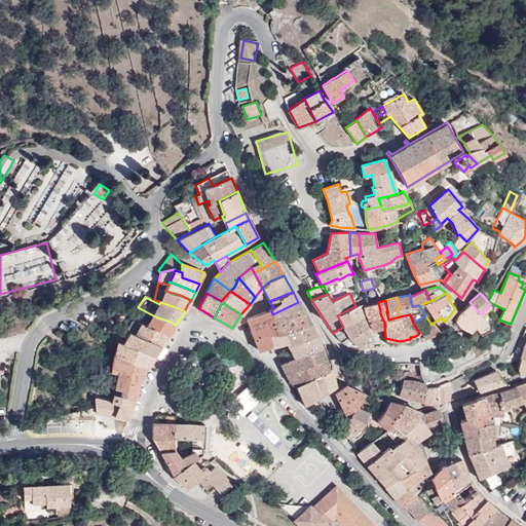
[(289,318),(305,312),(298,302),(272,314),(273,321),(289,318)]
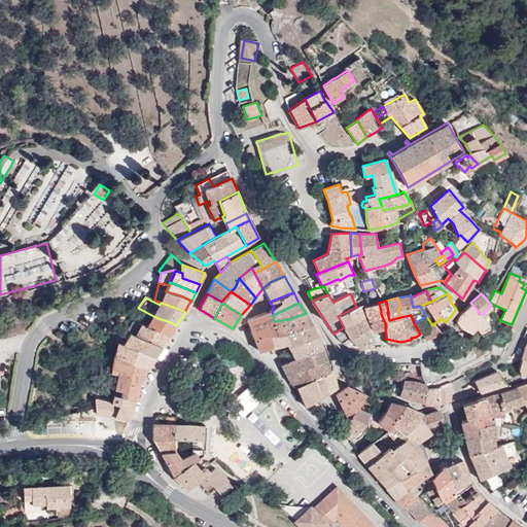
[(381,311),(379,303),(364,307),(367,316),(373,329),(385,326),(386,325),(381,314),(381,311)]
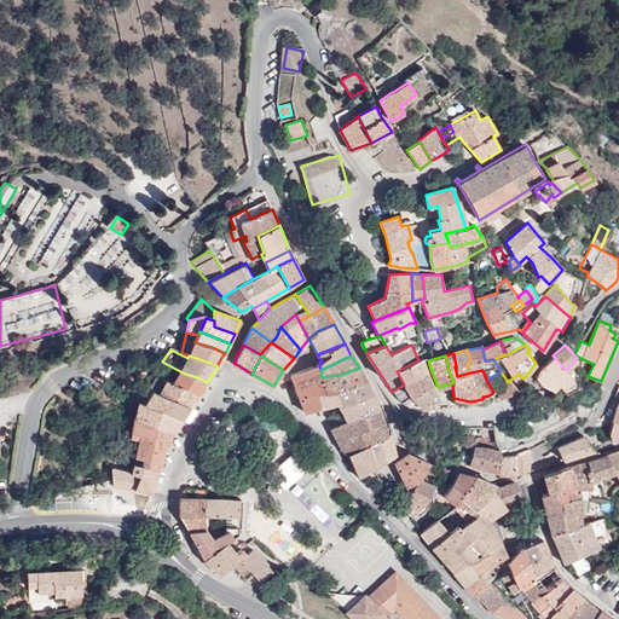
[(559,383),(566,393),(577,386),(566,370),(553,356),(539,369),(537,375),(537,377),(539,381),(542,383),(554,389),(559,383)]
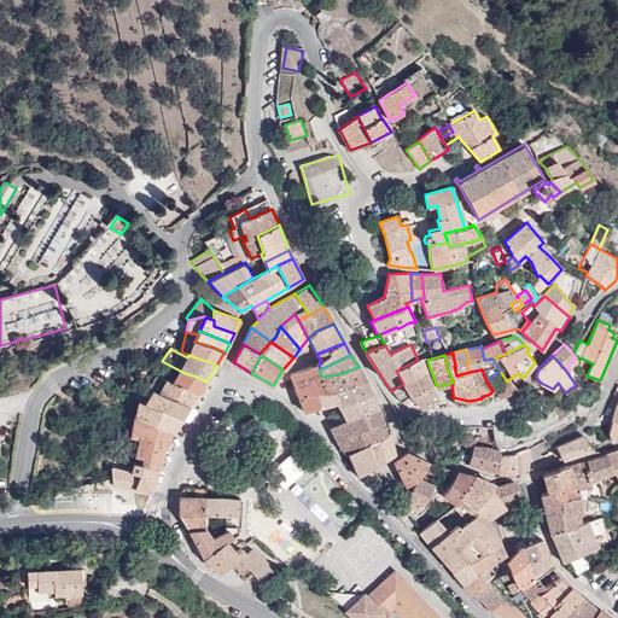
[(415,377),(425,371),(426,369),(421,357),(418,360),(408,365),(396,371),(402,382),(415,377)]
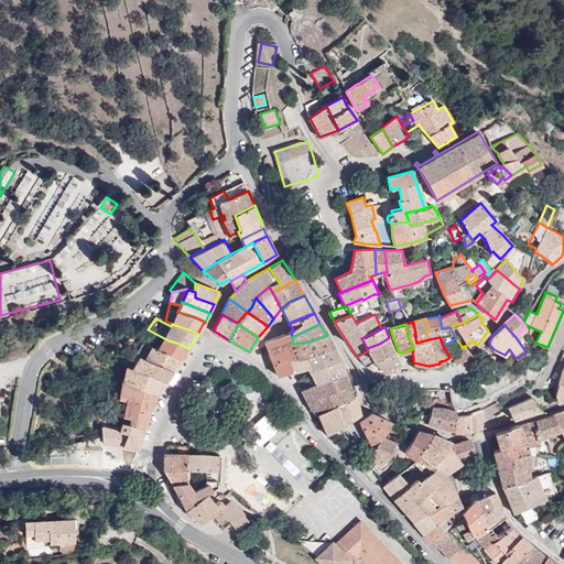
[(305,357),(334,348),(327,335),(310,342),(293,344),(292,337),(291,331),(264,342),(269,353),(278,377),(292,371),(289,359),(297,359),(305,357)]
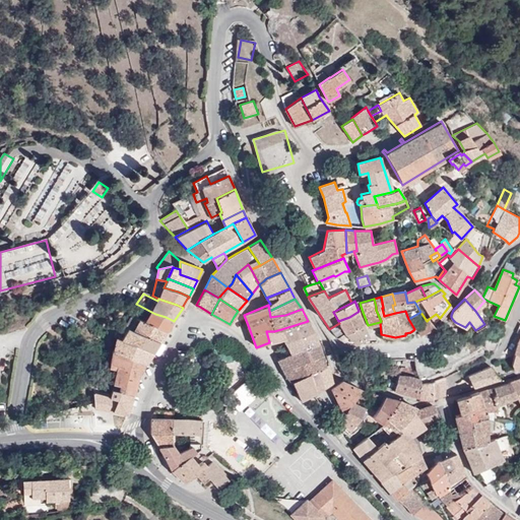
[(167,331),(174,321),(166,317),(155,314),(151,312),(145,322),(167,331)]
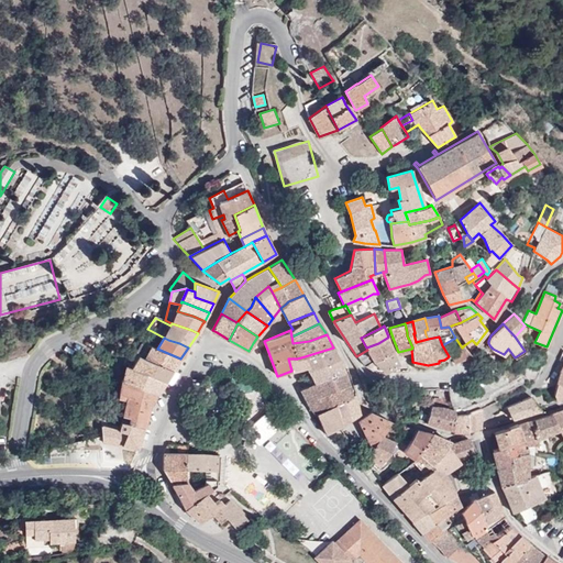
[(383,356),(393,351),(387,338),(378,343),(366,348),(367,350),(374,361),(383,356)]
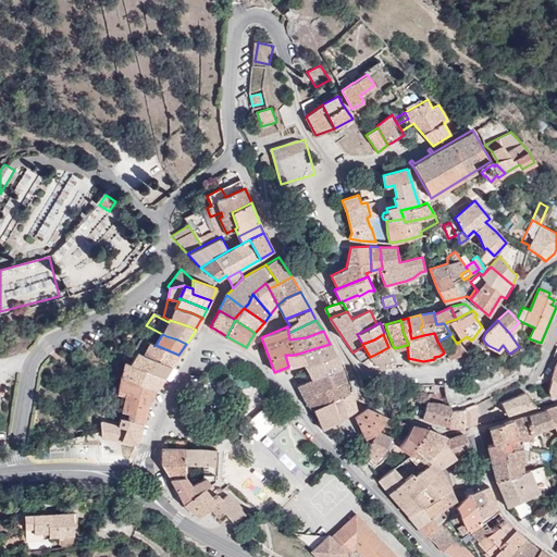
[(140,339),(135,350),(171,366),(178,355),(156,345),(149,342),(148,343),(140,339)]
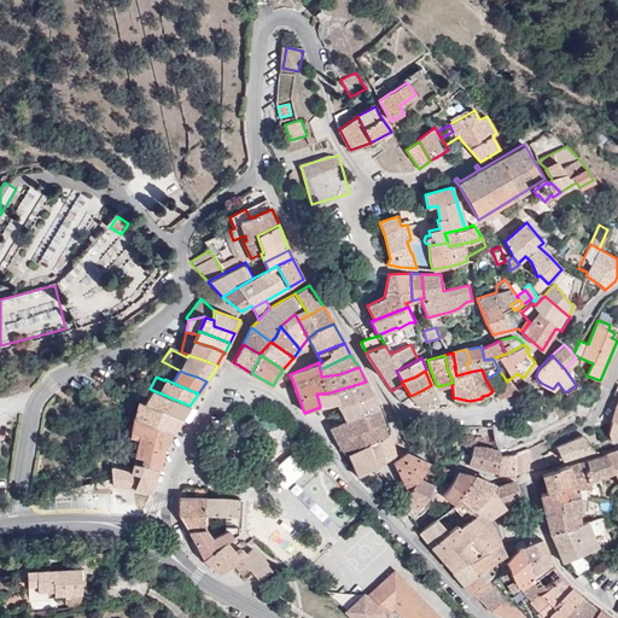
[(518,391),(517,389),(509,379),(507,382),(496,389),(499,394),(501,400),(518,391)]
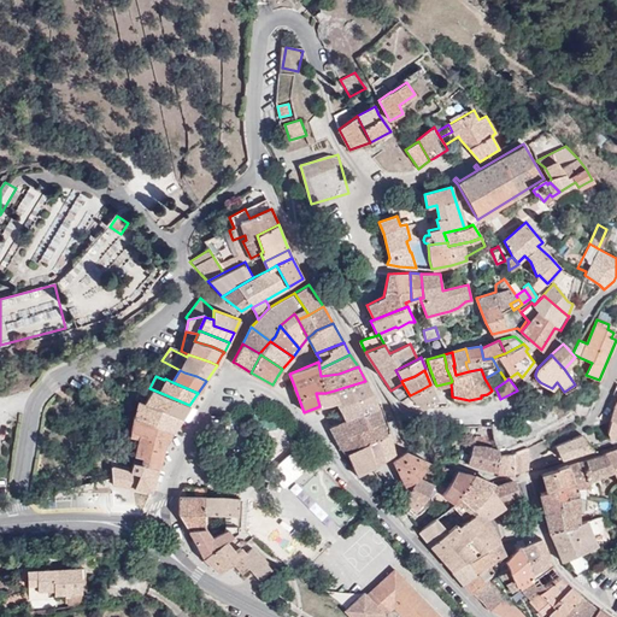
[(339,406),(372,394),(365,381),(334,391),(325,393),(329,404),(336,401),(338,404),(339,406)]
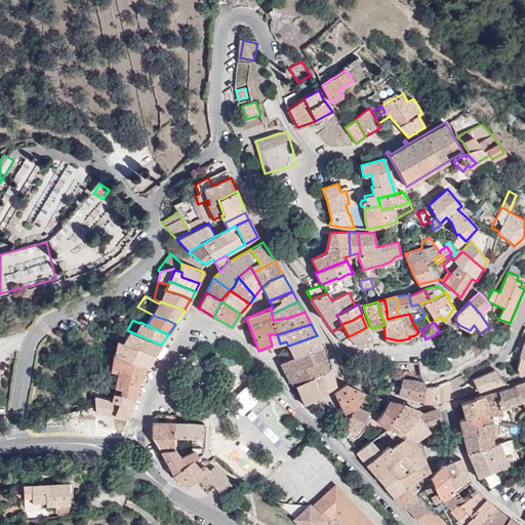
[(349,336),(340,341),(346,345),(350,346),(357,347),(362,346),(371,339),(366,327),(357,332),(349,336)]
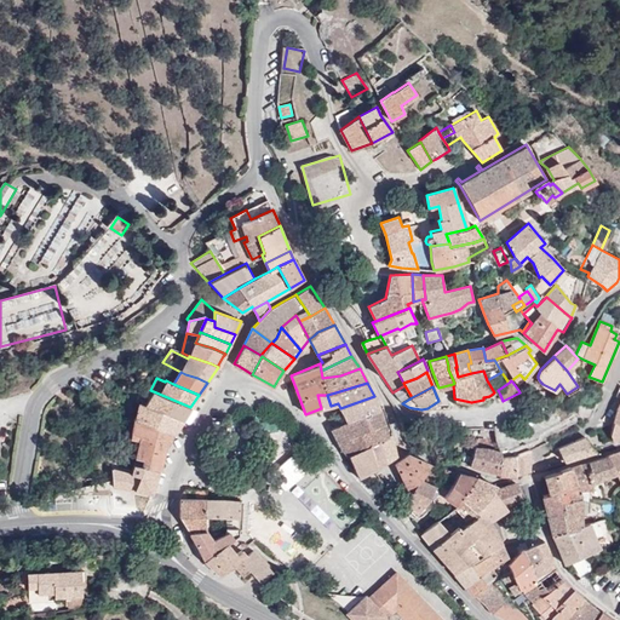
[(150,390),(145,388),(143,391),(142,390),(136,401),(139,402),(182,420),(190,407),(150,390)]
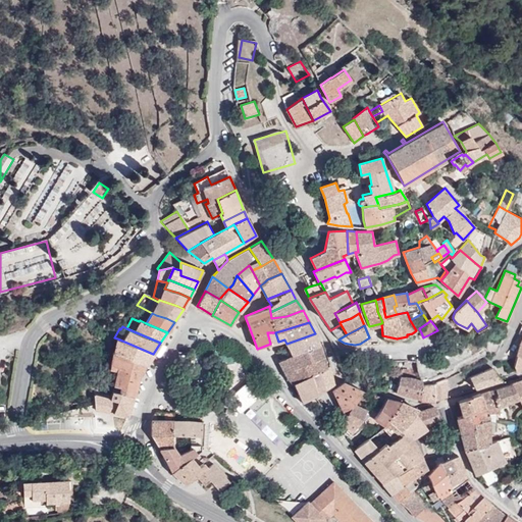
[(270,344),(278,342),(275,332),(267,332),(270,344)]
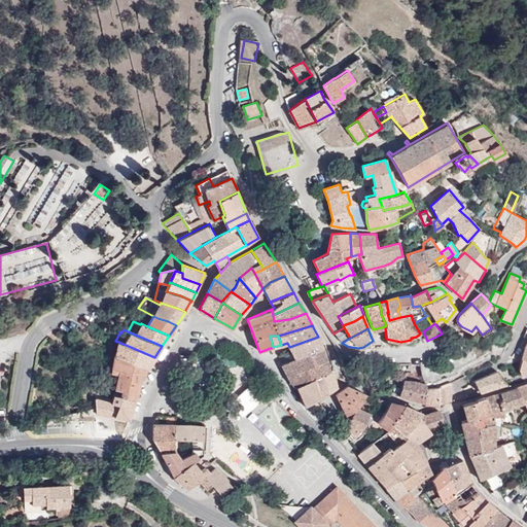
[(294,358),(322,347),(318,337),(289,347),(294,358)]
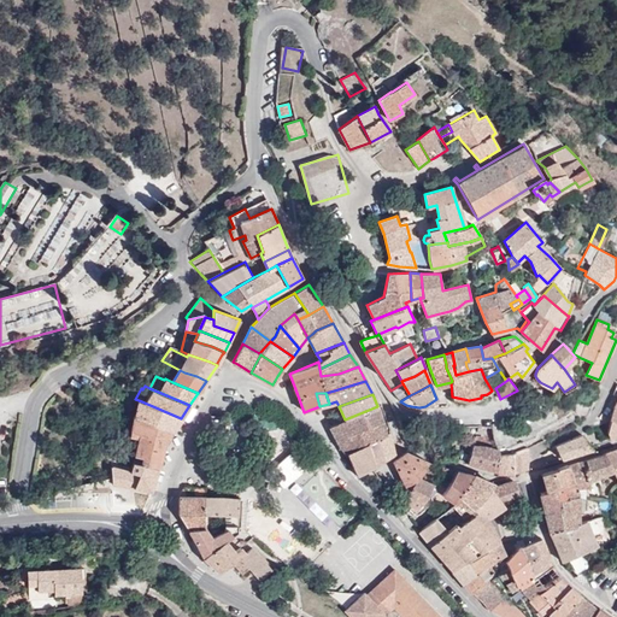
[(609,438),(616,434),(616,398),(613,404),(606,432),(609,438)]
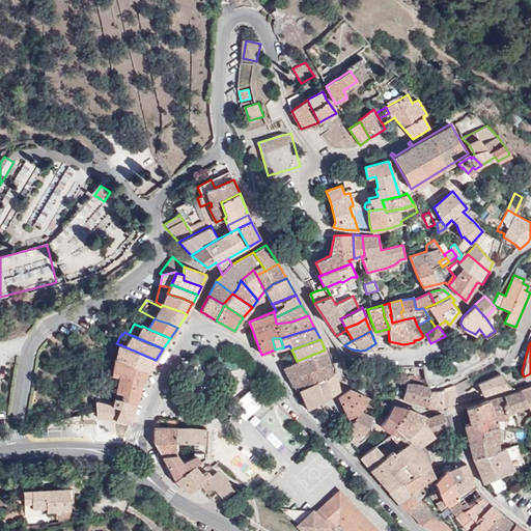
[(116,359),(114,358),(114,361),(123,364),(120,373),(142,381),(143,382),(147,373),(156,360),(119,344),(116,359)]
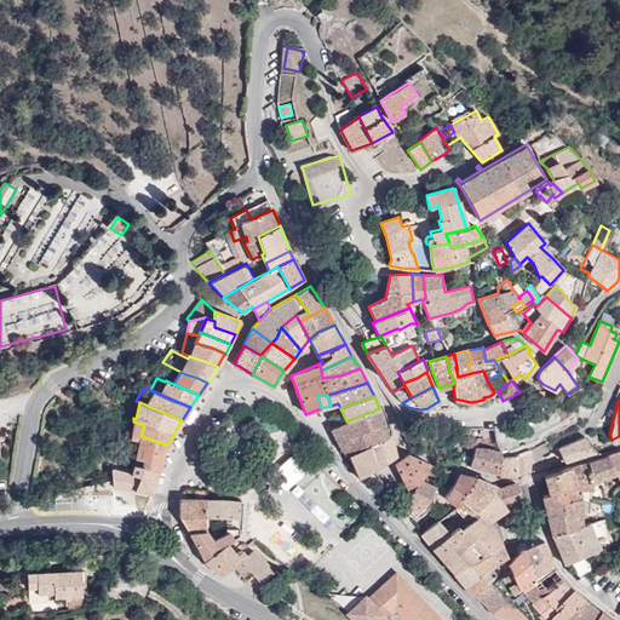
[(360,449),(369,445),(379,440),(388,436),(379,408),(346,422),(355,441),(360,449)]
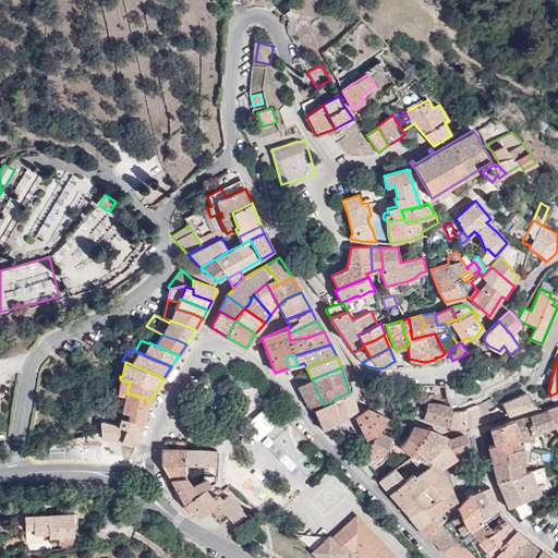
[(130,383),(120,379),(118,393),(114,410),(121,411),(121,412),(128,414),(128,420),(144,424),(147,411),(149,400),(126,392),(130,383)]
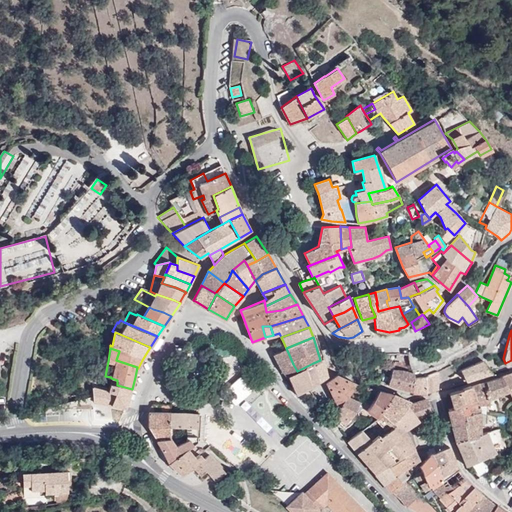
[(293,364),(286,348),(274,353),(282,369),(293,364)]
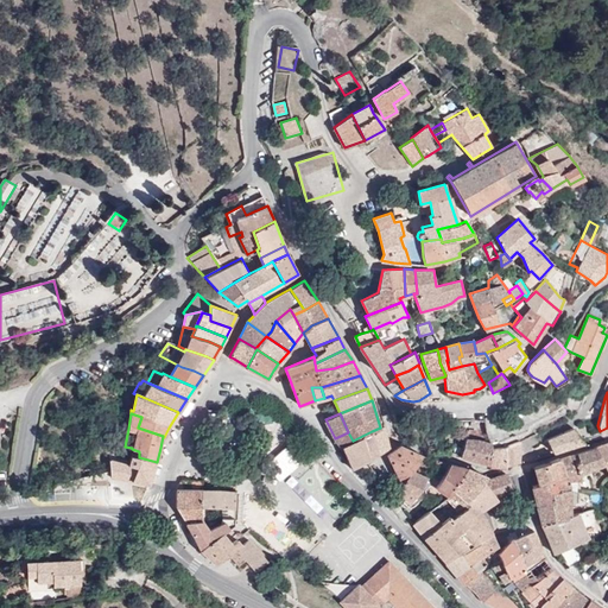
[(372,431),(379,454),(390,445),(384,426),(380,428),(372,431)]
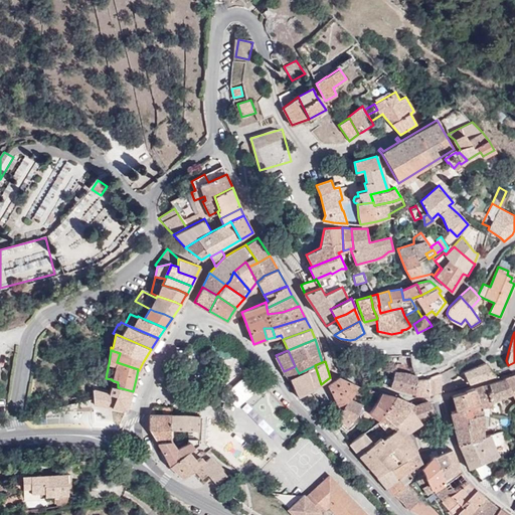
[(465,374),(469,383),(495,374),(486,362),(464,372),(465,374)]
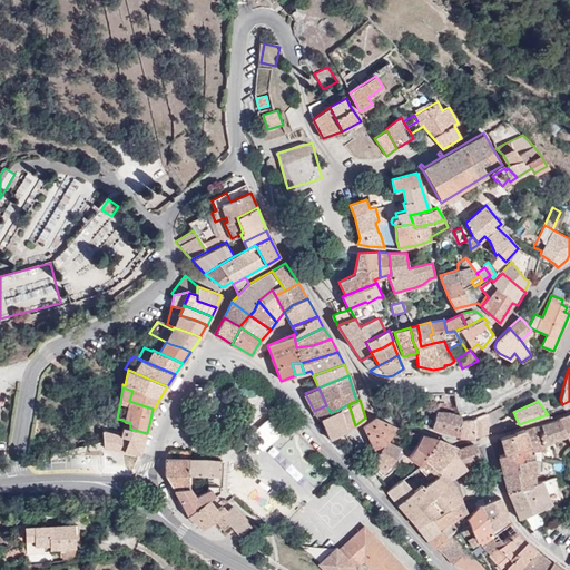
[(439,403),(432,428),(459,434),(461,420),(457,405),(454,404),(439,403)]
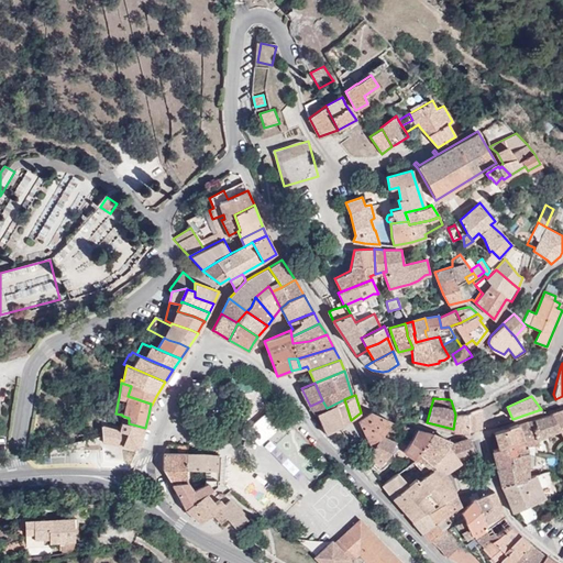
[(335,404),(342,424),(351,420),(344,399),(335,404)]
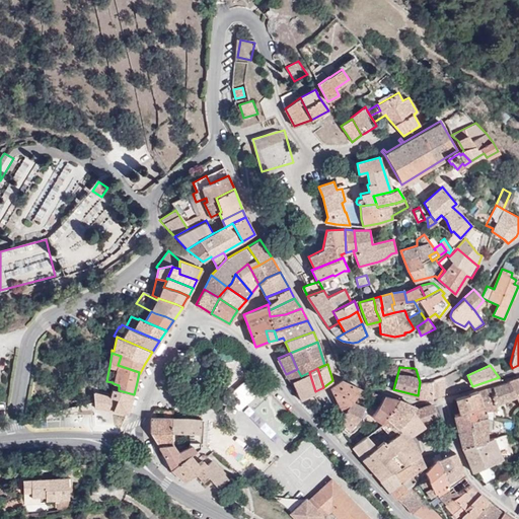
[(292,381),(301,376),(297,369),(286,374),(292,381)]
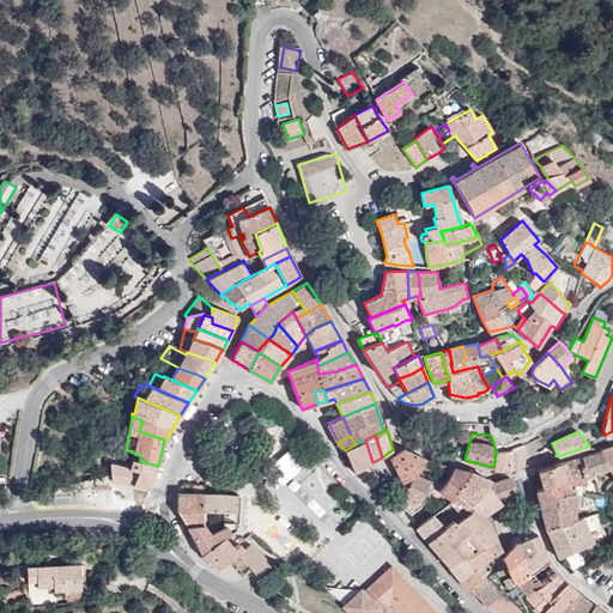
[(352,467),(354,473),(372,462),(365,439),(356,444),(345,450),(347,457),(358,451),(363,461),(352,467)]
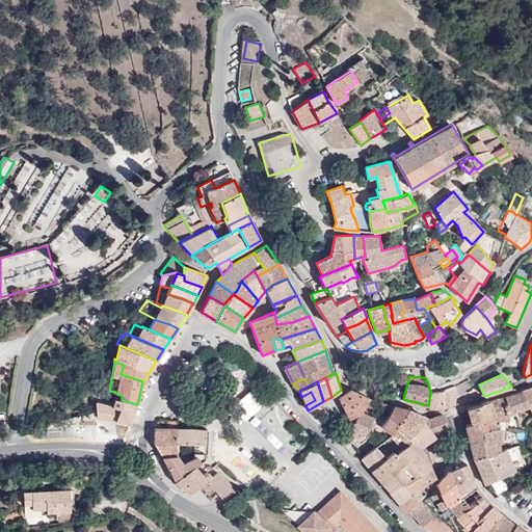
[(430,392),(428,405),(428,406),(443,406),(455,402),(455,387),(454,384),(442,389),(441,390),(430,392)]
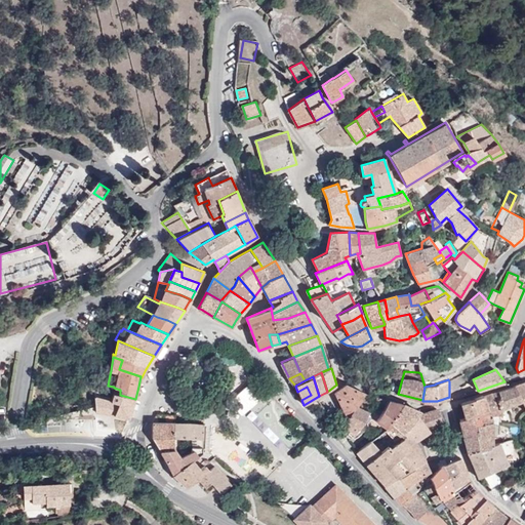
[(524,381),(514,387),(521,399),(524,407),(524,381)]
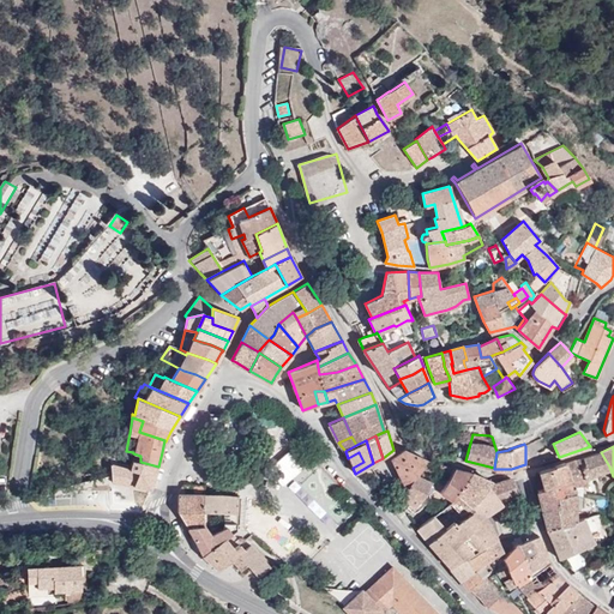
[(417,475),(426,459),(404,450),(392,459),(405,487),(408,486),(416,474),(417,475)]
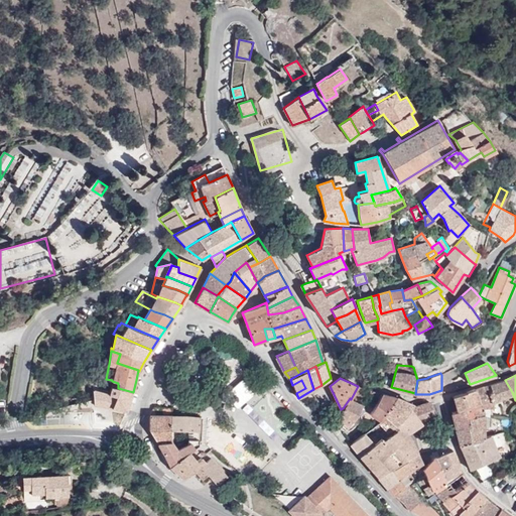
[(292,385),(296,393),(305,388),(301,380),(292,385)]
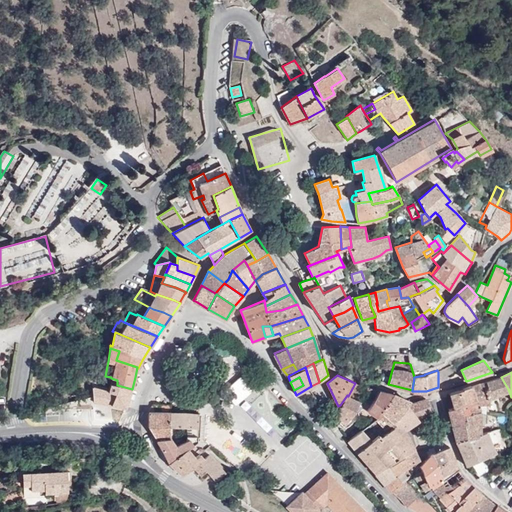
[(508,389),(501,377),(471,386),(475,399),(477,404),(486,403),(488,403),(487,398),(508,389)]
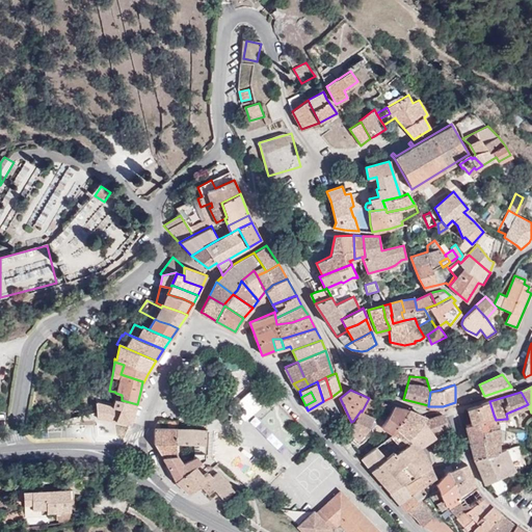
[(122,400),(114,399),(112,407),(121,409),(116,421),(131,424),(137,404),(122,400)]
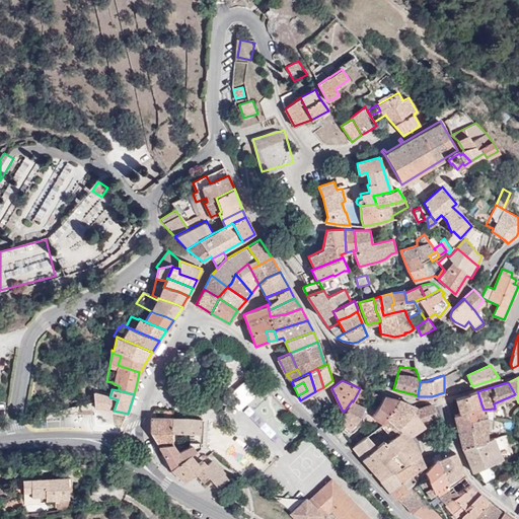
[(459,413),(482,404),(477,391),(477,390),(455,399),(459,413)]
